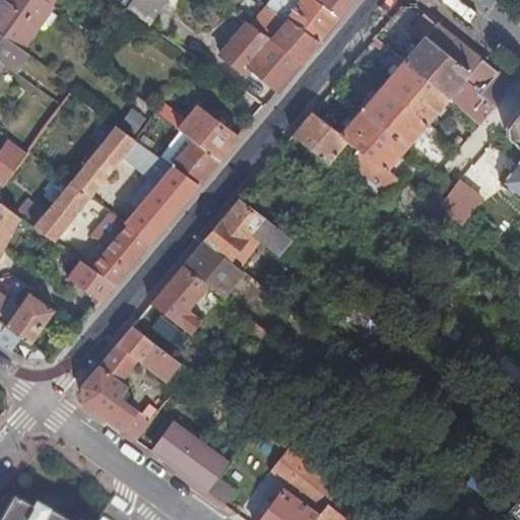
[(0,0),(0,30),(20,45),(52,1),(50,0),(49,0),(0,0)]
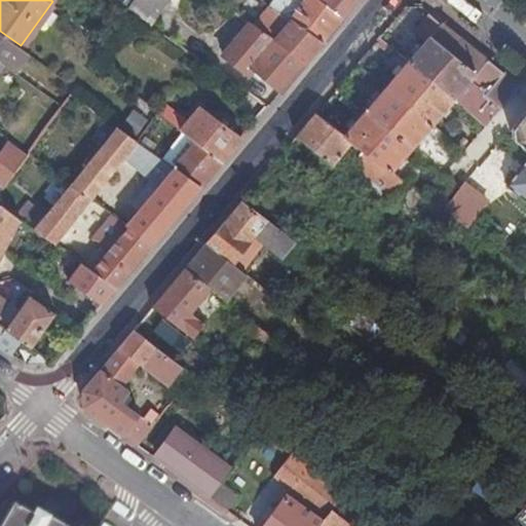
[(130,0),(127,5),(151,21),(164,0),(130,0)]
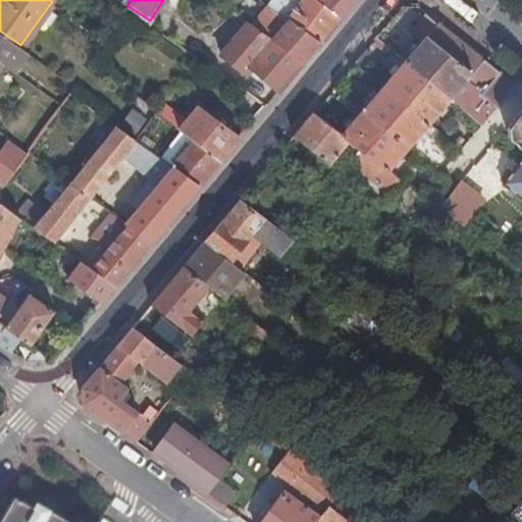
[(268,0),(266,2),(275,9),(272,12),(282,19),(285,15),(319,40),(331,24),(341,14),(320,0),(268,0)]
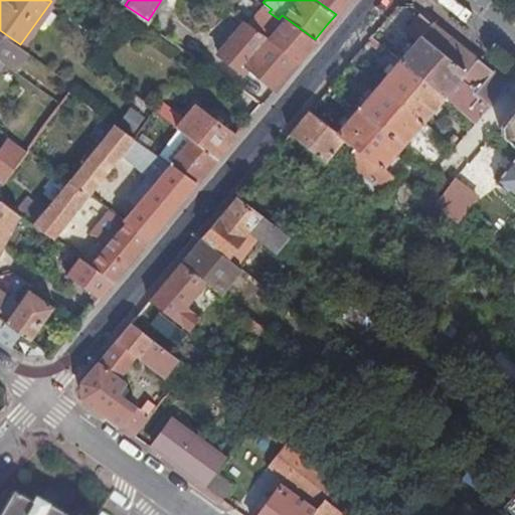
[(347,0),(316,0),(336,14),(343,6),(347,0)]
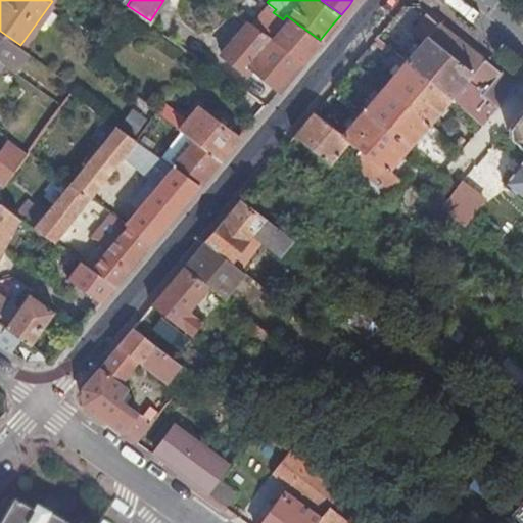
[(276,9),(267,2),(252,21),(266,31),(279,41),(303,59),(320,40),(286,15),(283,19),(273,12),(276,9)]
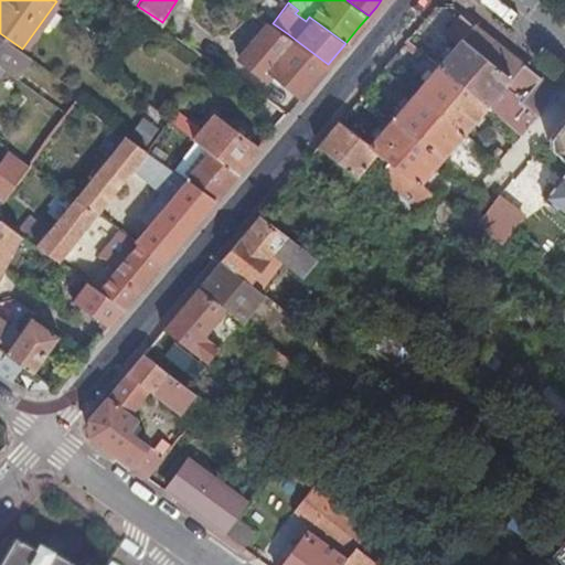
[(452,31),(461,39),(473,24),(465,17),(452,31)]
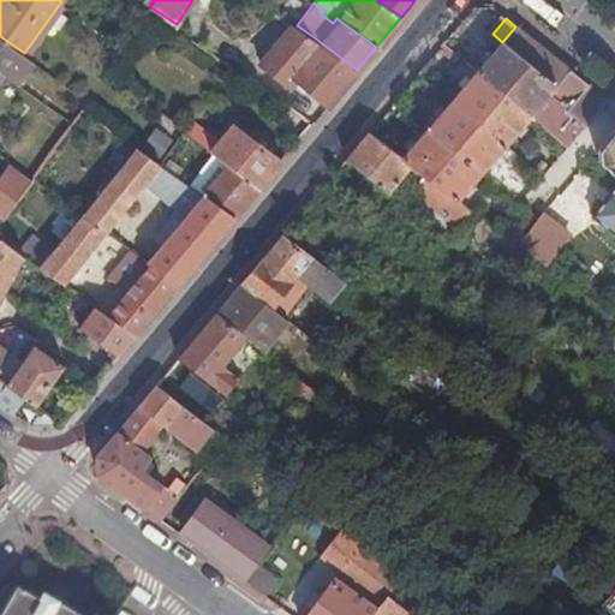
[(297,25),(292,22),(260,61),(286,82),(293,73),(328,103),(344,84),(357,70),(328,48),(312,36),(297,25)]
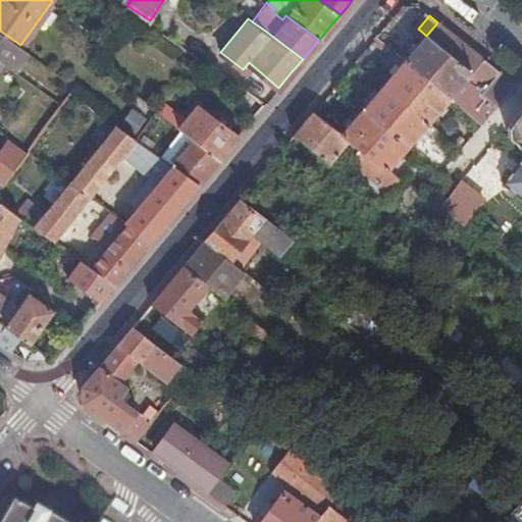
[(426,80),(450,99),(481,125),(516,86),(484,60),(437,22),(426,36),(425,37),(448,55),(426,80)]
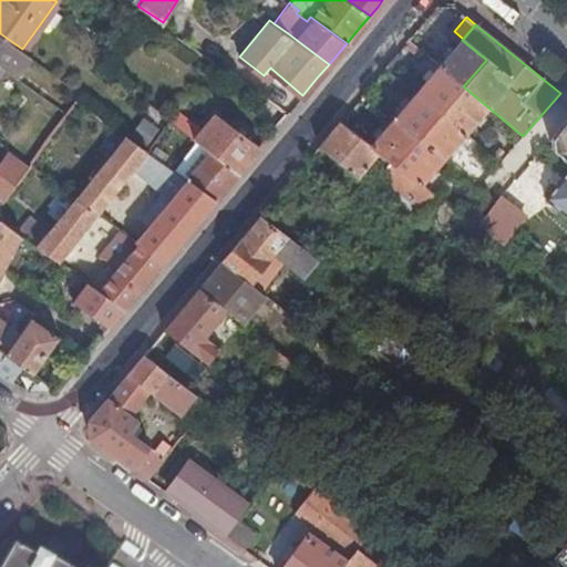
[(17,75),(31,55),(22,49),(0,33),(0,62),(3,65),(17,75)]
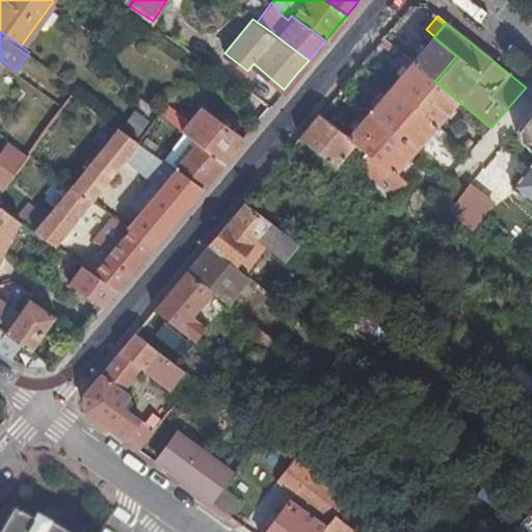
[(456,56),(433,37),(413,62),(434,81),(456,56)]
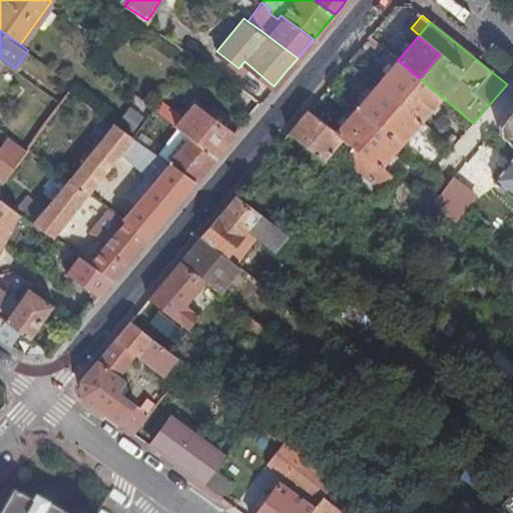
[(419,78),(398,60),(376,84),(398,103),(419,78)]
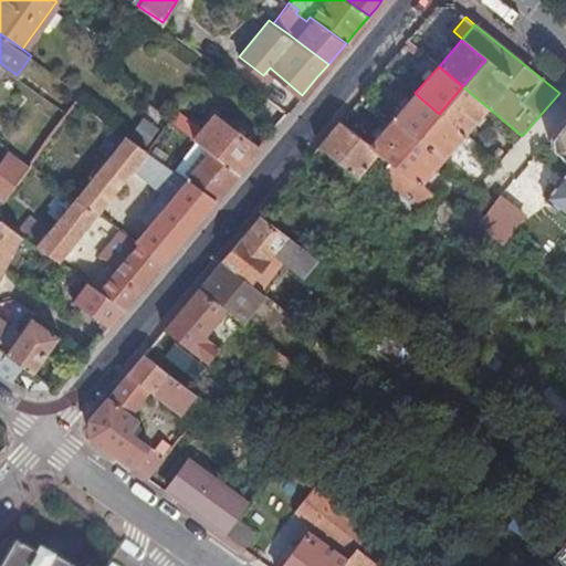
[(439,114),(464,135),(488,107),(462,86),(439,114)]
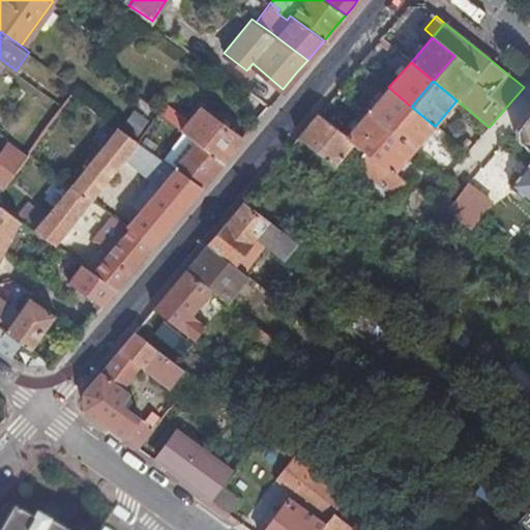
[(411,107),(388,87),(367,113),(390,130),(411,107)]
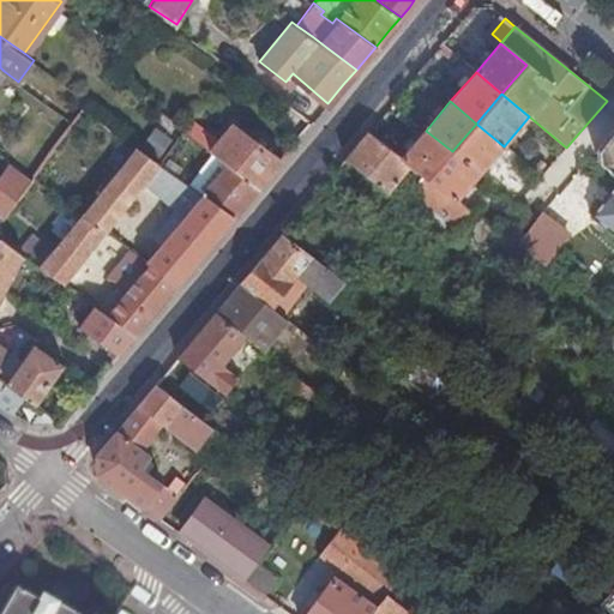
[(36,169),(64,130),(41,114),(12,152),(36,169)]
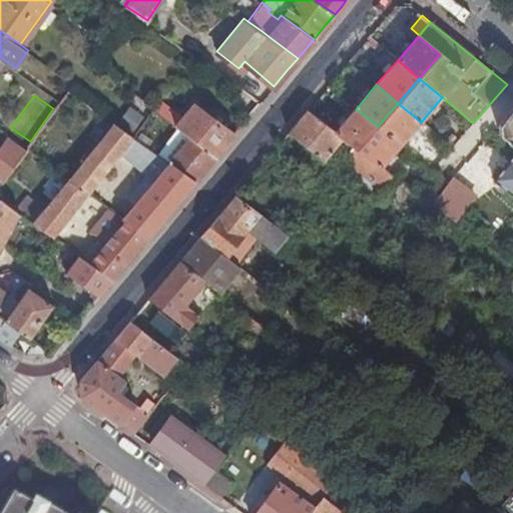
[(160,100),(153,108),(175,125),(190,136),(191,135),(215,154),(234,132),(194,102),(182,116),(160,100)]
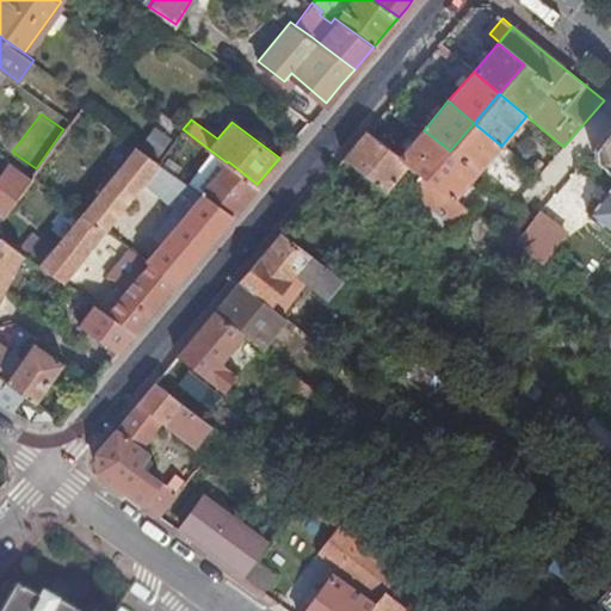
[(450,150),(477,172),(501,146),(474,123),(450,150)]
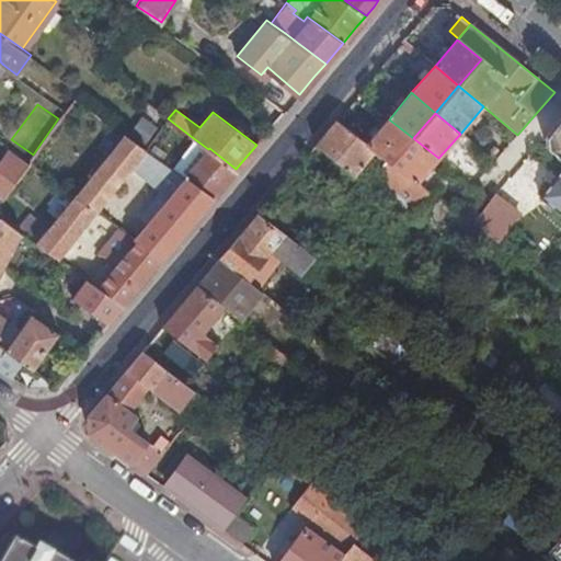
[(144,117),(130,136),(145,146),(158,128),(144,117)]
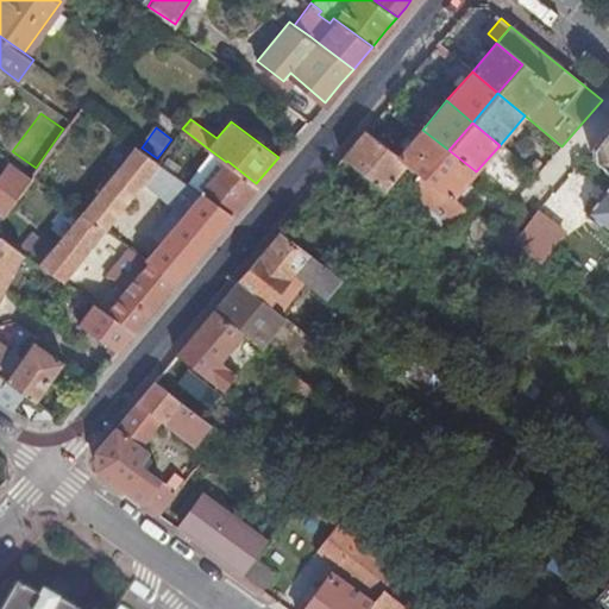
[(608,127),(592,150),(592,162),(608,175),(608,127)]
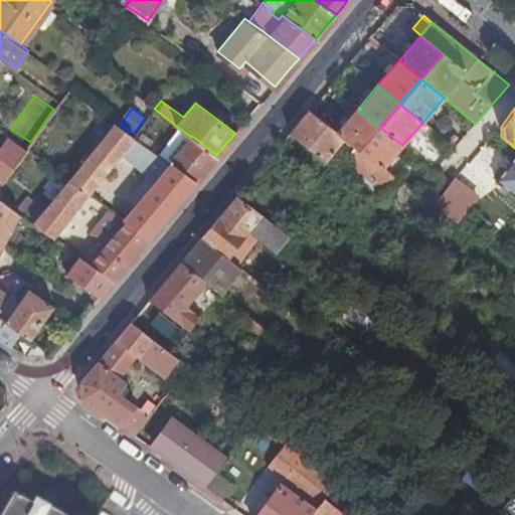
[(357,110),(337,133),(359,150),(379,127),(357,110)]
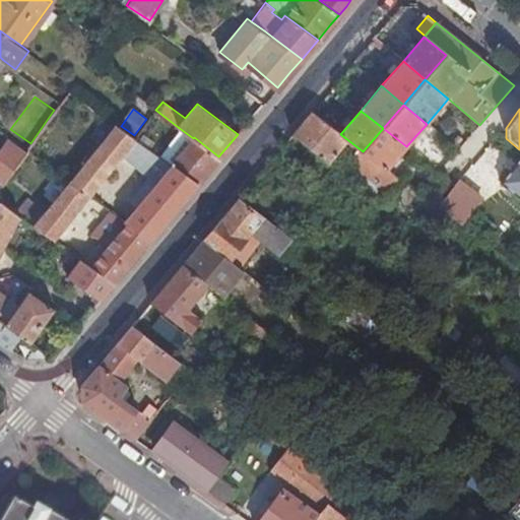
[(291,136),(327,164),(341,147),(349,155),(351,165),(392,196),(389,200),(396,206),(410,188),(387,170),(363,151),(340,134),(311,113),(303,122),(291,136)]
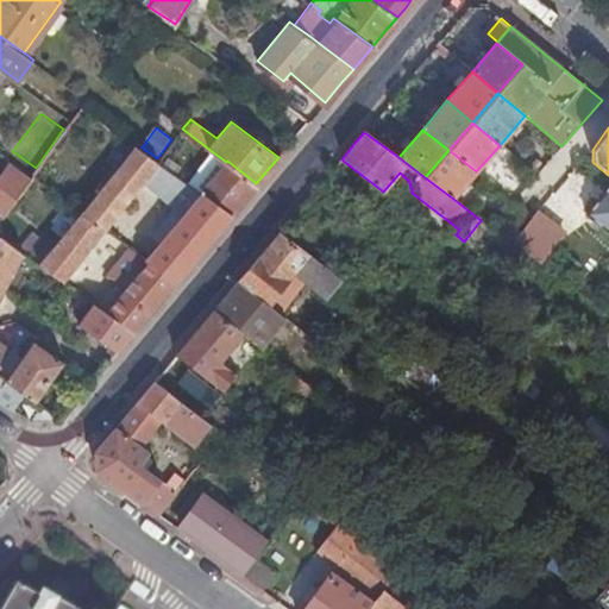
[(142,181),(158,159),(157,158),(142,148),(136,143),(81,209),(105,226),(142,181)]
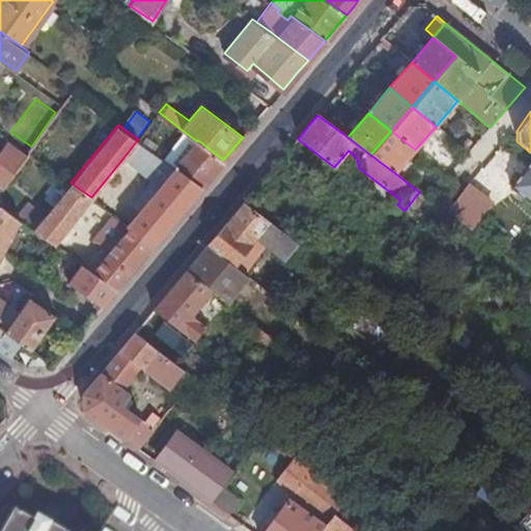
[(175,167),(202,186),(211,175),(223,160),(198,140),(197,141),(182,130),(162,157),(175,167)]
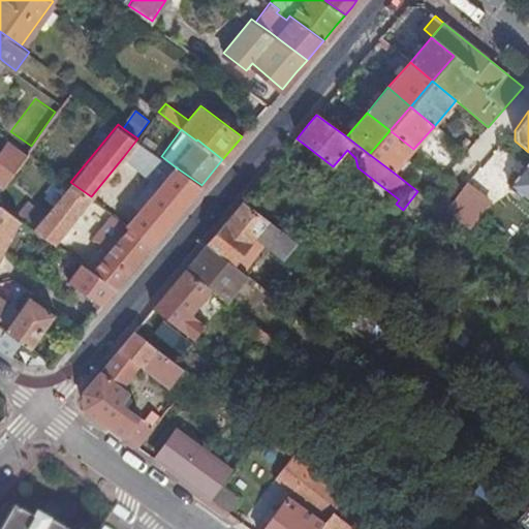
[(369,154),(394,173),(413,149),(390,130),(369,154)]
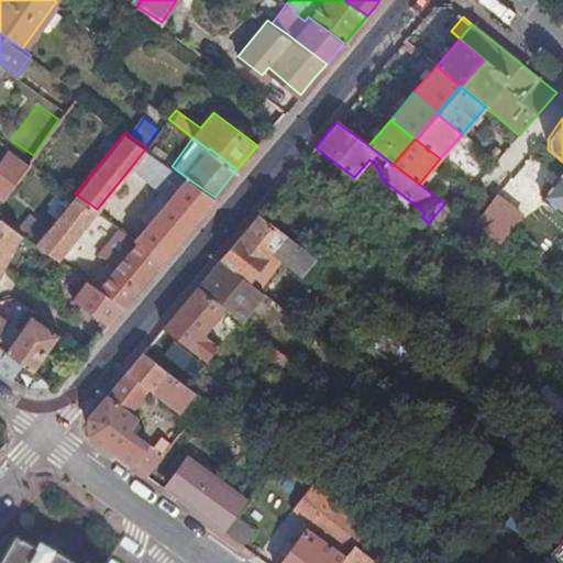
[(146,221),(134,236),(136,239),(163,258),(174,245),(177,242),(203,210),(214,197),(186,177),(172,166),(146,147),(131,167),(156,188),(135,212),(146,221)]
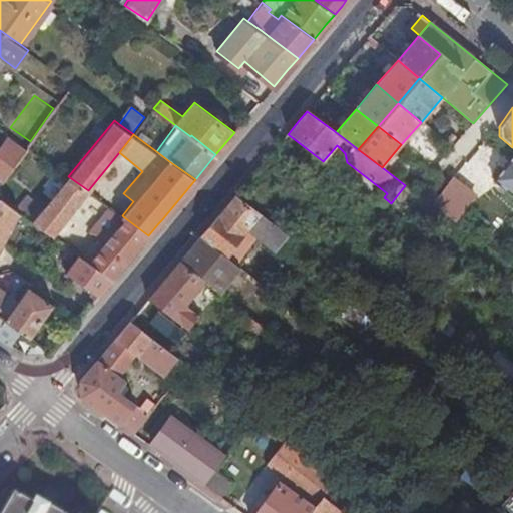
[(0,181),(24,150),(6,136),(0,144),(0,181)]
